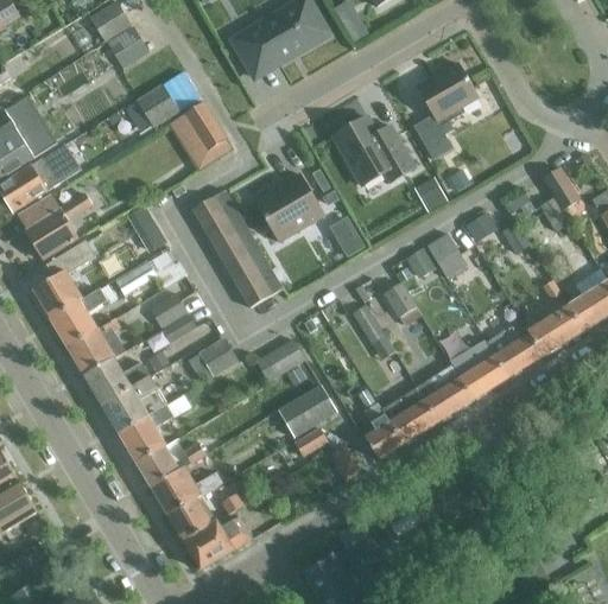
[(0,0),(0,26),(19,16),(10,0),(0,0)]
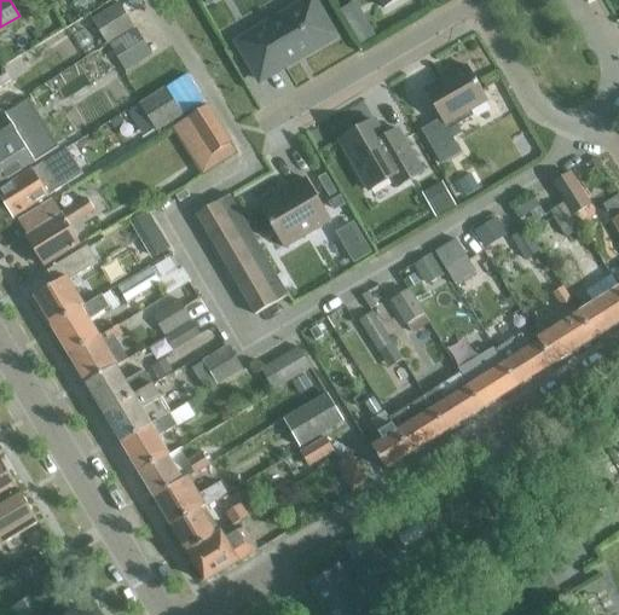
[(305,0),(237,40),(260,79),(261,77),(259,74),(281,61),(283,65),(335,34),(314,0),(305,0)]
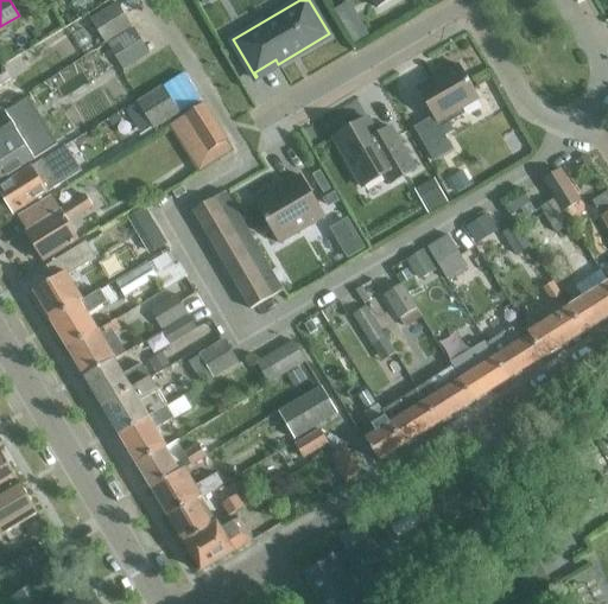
[(348,0),(334,8),(353,39),(368,31),(348,0)]
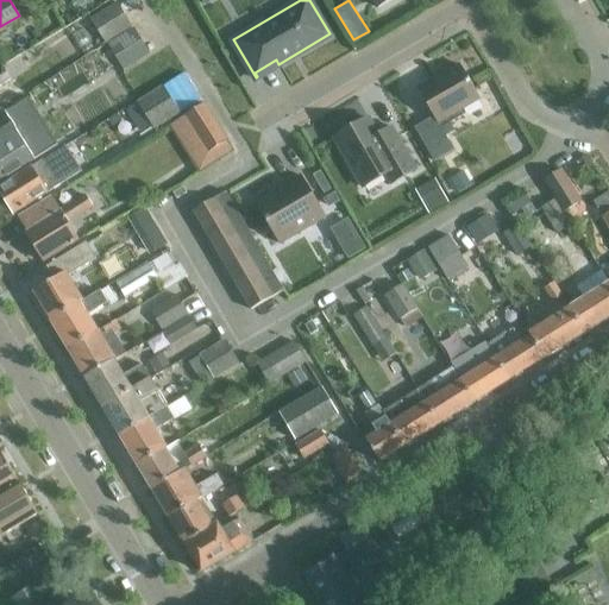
[(105,41),(130,25),(115,1),(89,17),(105,41)]
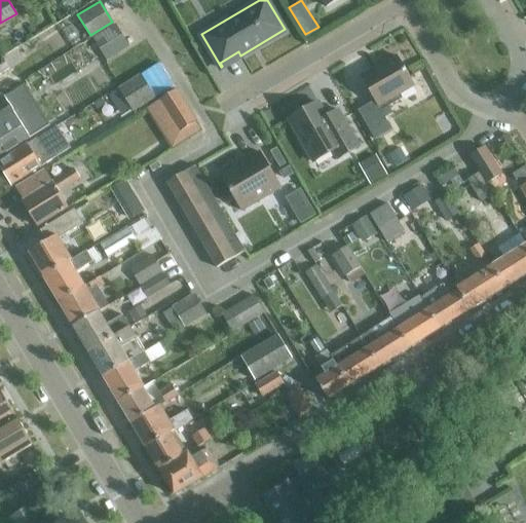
[(106,59),(127,44),(114,24),(92,37),(106,59)]
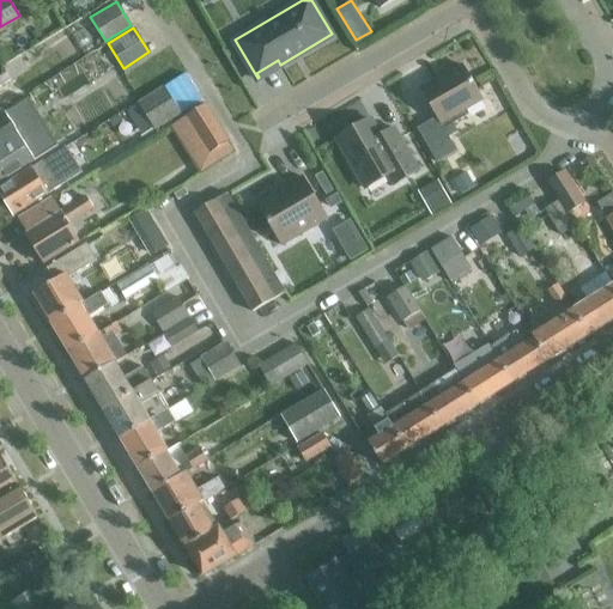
[(436,115),(417,127),(437,160),(456,148),(448,135),(443,127),(469,113),(465,107),(483,96),(462,64),(420,89),(436,115)]
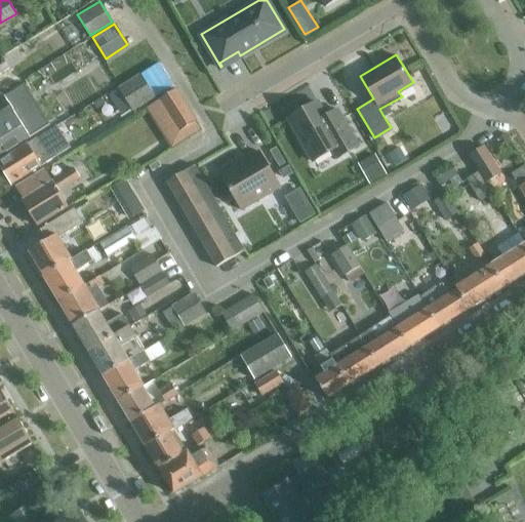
[(418,58),(407,66),(411,75),(423,68),(418,58)]
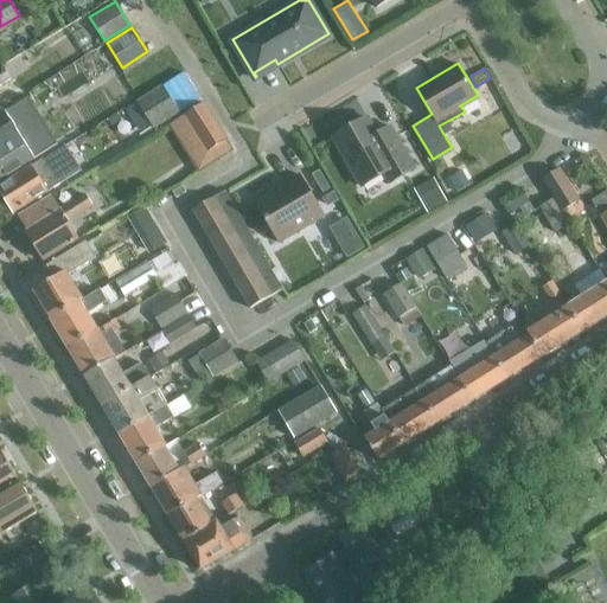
[(152,127),(178,110),(161,84),(135,101),(146,116),(152,127)]
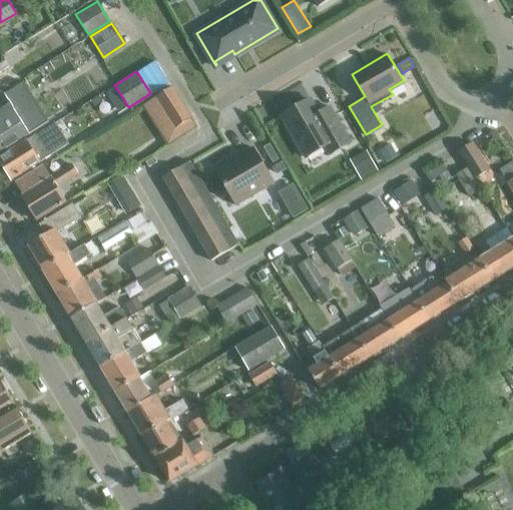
[(0,150),(48,120),(48,119),(47,119),(23,83),(25,82),(24,81),(3,93),(1,90),(0,90),(0,150)]
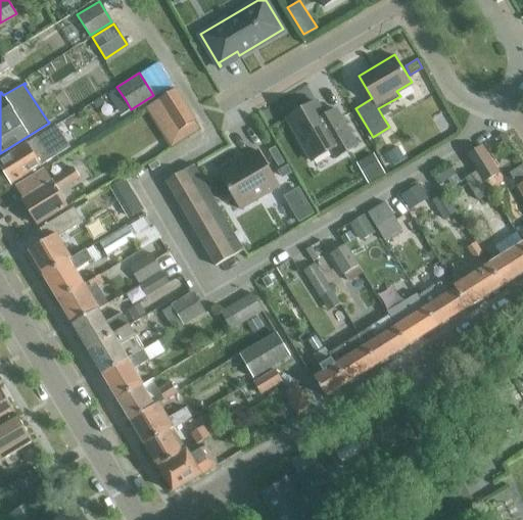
[(116,87),(107,93),(115,106),(126,100),(116,87)]
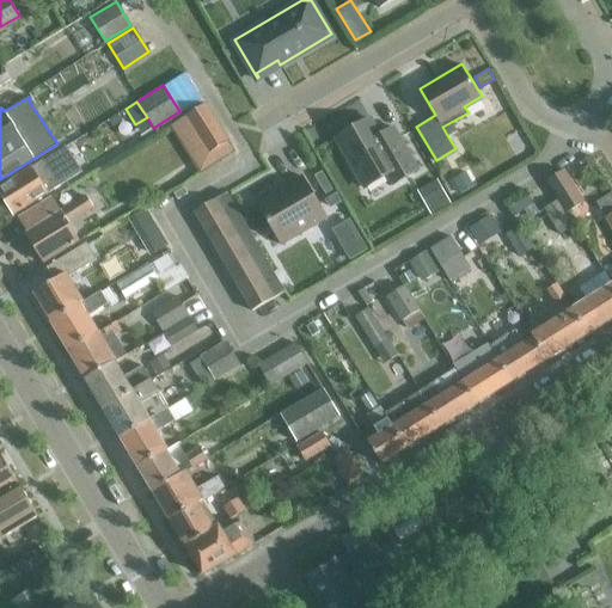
[(227,139),(204,103),(187,115),(209,151),(227,139)]
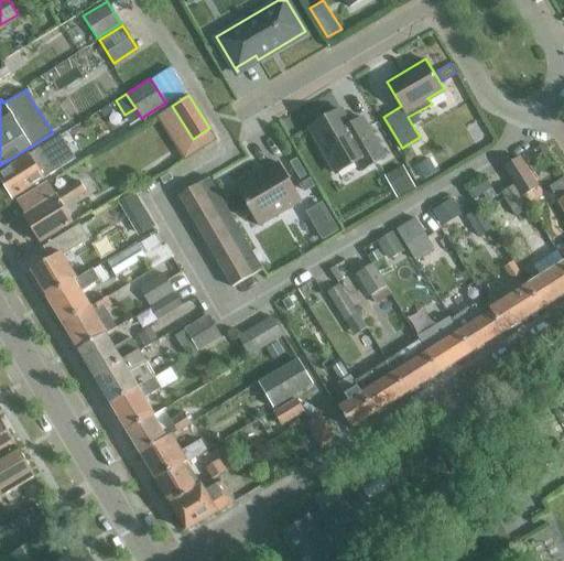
[(350,123),(340,108),(310,126),(336,172),(356,160),(361,169),(386,154),(364,116),(350,123)]
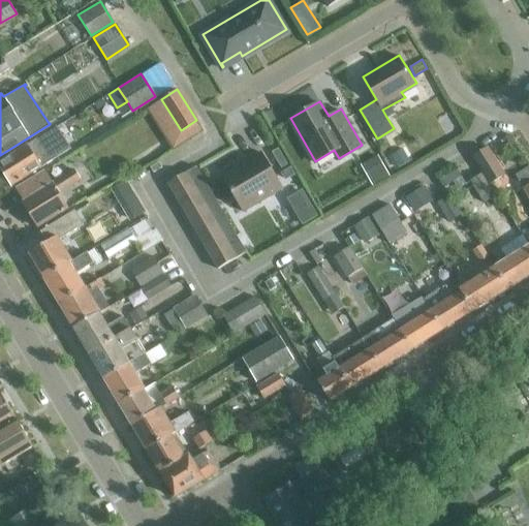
[(56,125),(0,159),(0,165),(11,184),(40,165),(57,155),(51,145),(63,136),(56,125)]
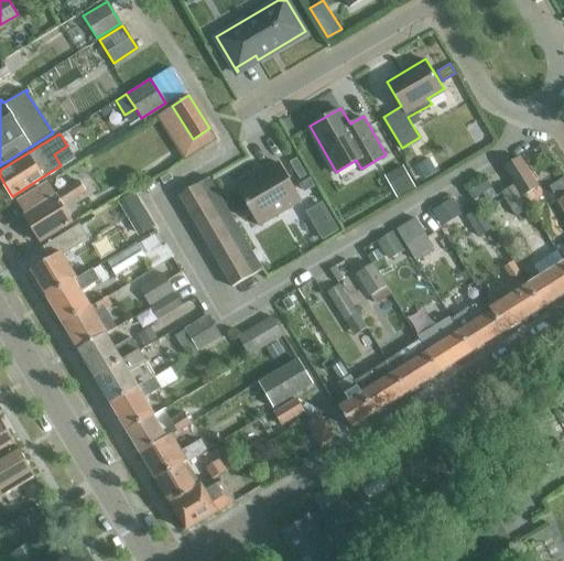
[(514,182),(521,194),(537,185),(519,155),(503,165),(514,182)]
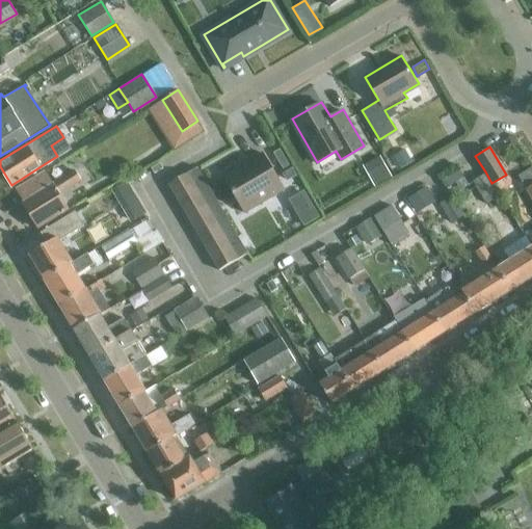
[(411,160),(404,148),(393,155),(401,167),(411,160)]
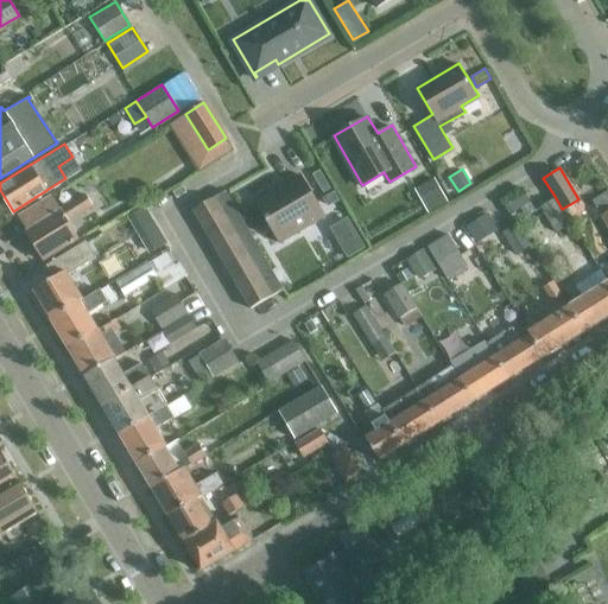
[(278,241),(324,214),(301,173),(254,201),(278,241)]
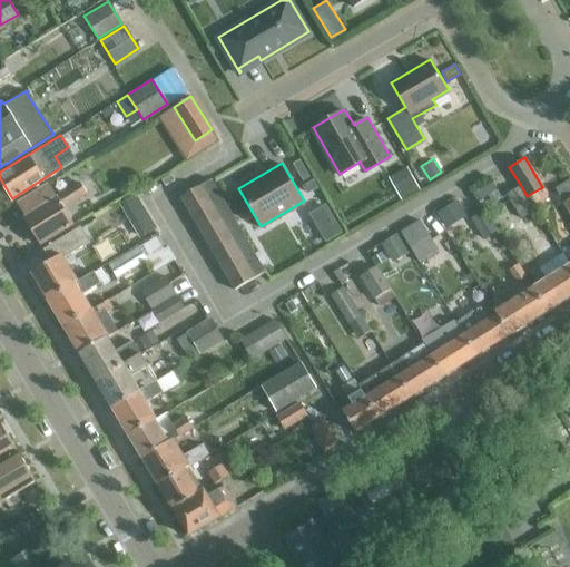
[(406,168),(387,178),(400,201),(419,191),(406,168)]
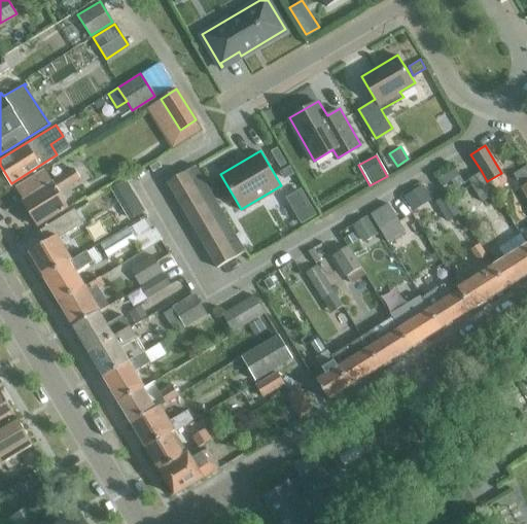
[(196,165),(167,181),(173,193),(174,191),(202,175),(196,165)]
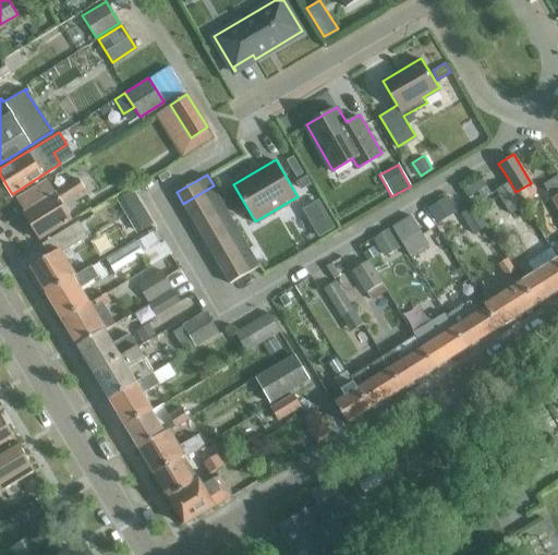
[(305,176),(295,181),(300,190),(310,183),(305,176)]
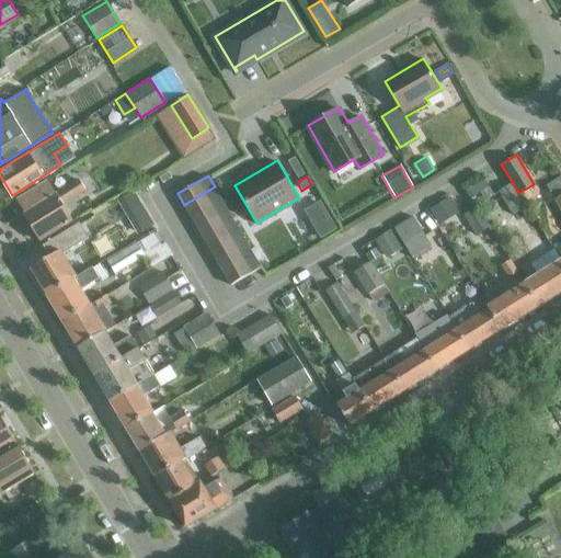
[(79,178),(56,192),(47,179),(16,198),(25,212),(23,213),(41,239),(72,219),(63,203),(86,189),(79,178)]
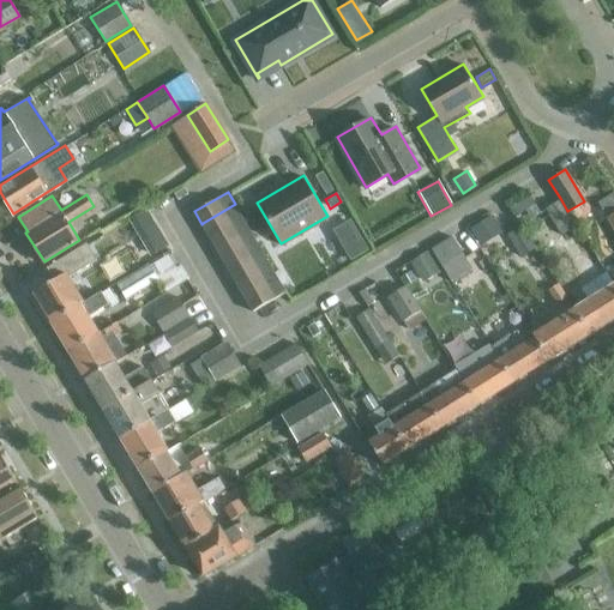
[(530,194),(510,206),(517,219),(537,206),(530,194)]
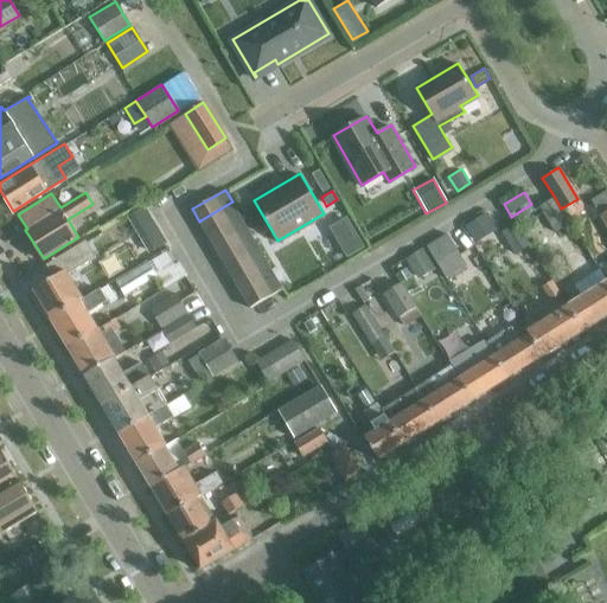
[(569,222),(561,209),(554,196),(538,205),(554,230),(569,222)]
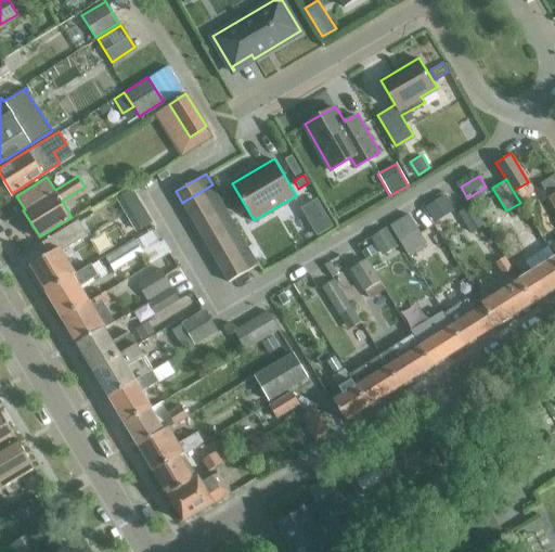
[(213,184),(183,202),(182,203),(189,214),(219,196),(213,184)]
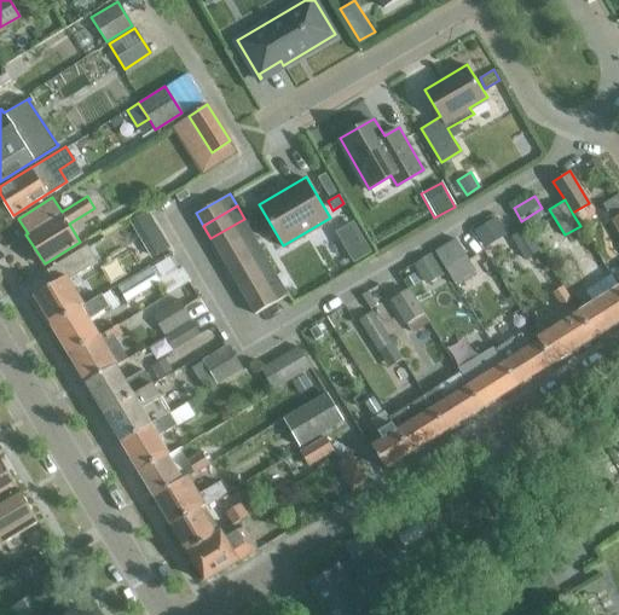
[(148,208),(131,218),(137,228),(154,219),(148,208)]
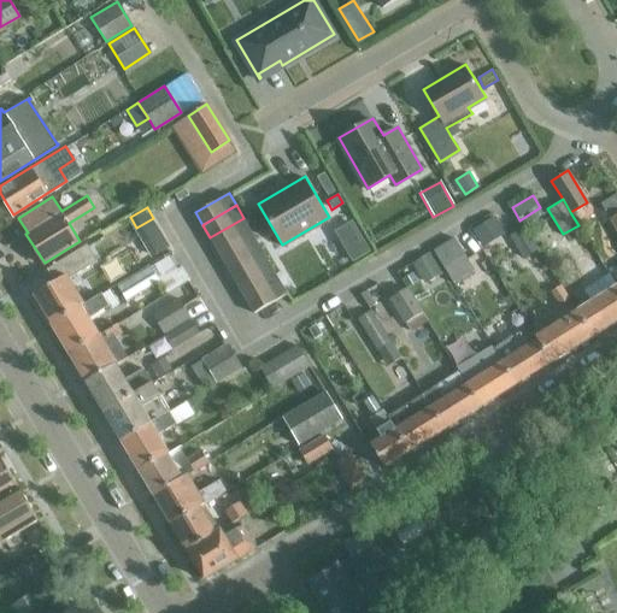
[(493,217),(470,230),(480,245),(501,230),(493,217)]
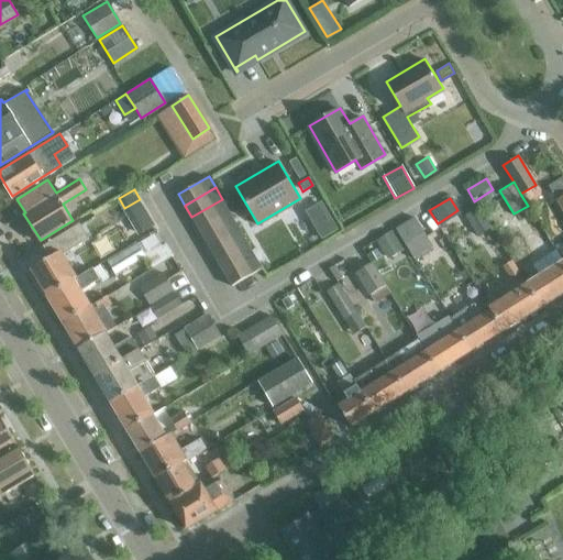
[(222,199),(191,217),(198,228),(229,210),(222,199)]
